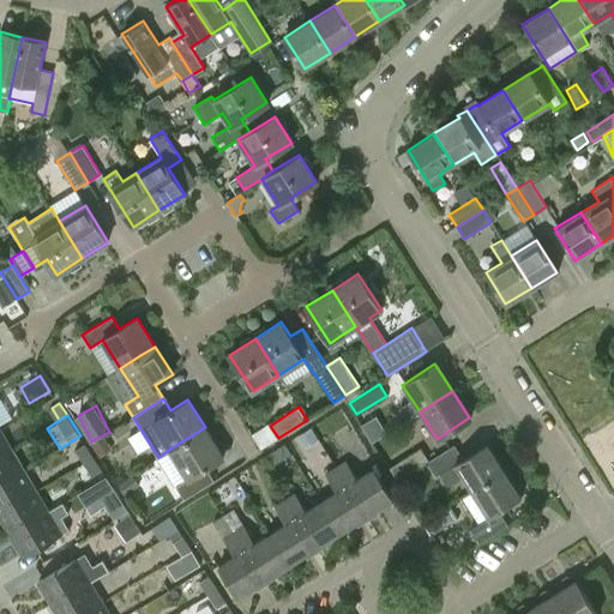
[(224,456),(205,427),(170,449),(190,479),(176,487),(185,499),(214,480),(206,468),(224,456)]
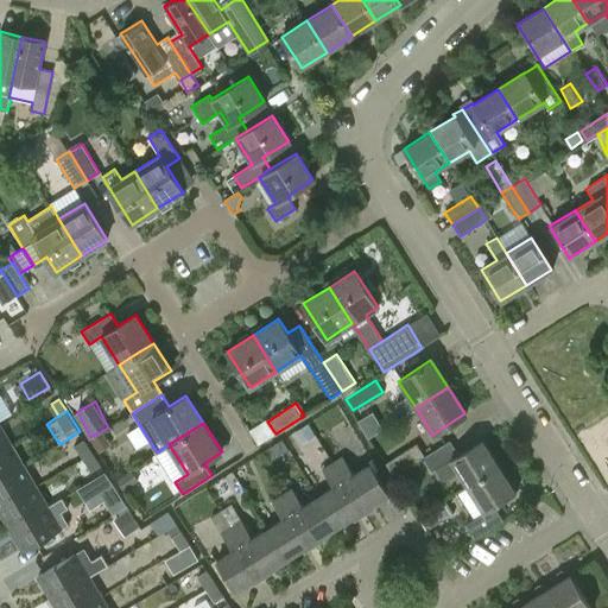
[(0,451),(11,445),(0,425),(0,451)]
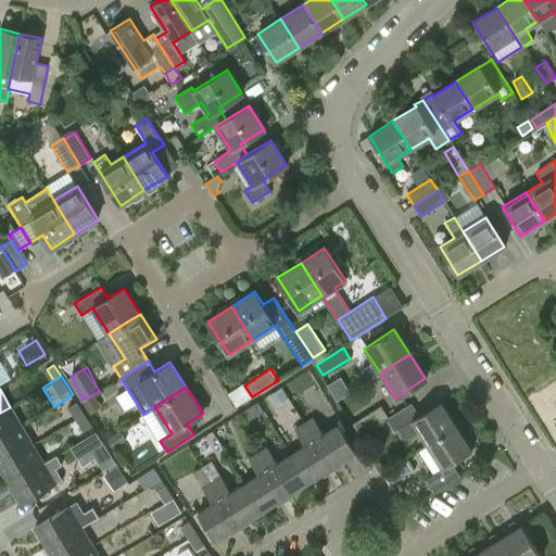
[(281,389),(272,394),(277,404),(287,399),(281,389)]
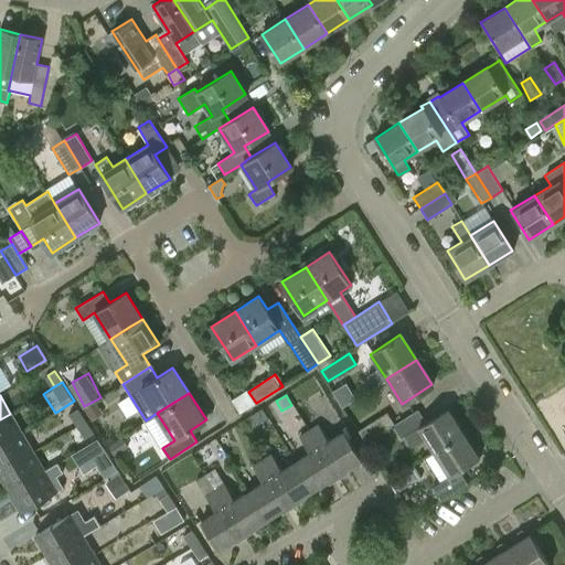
[(78,424),(86,419),(78,407),(71,413),(78,424)]
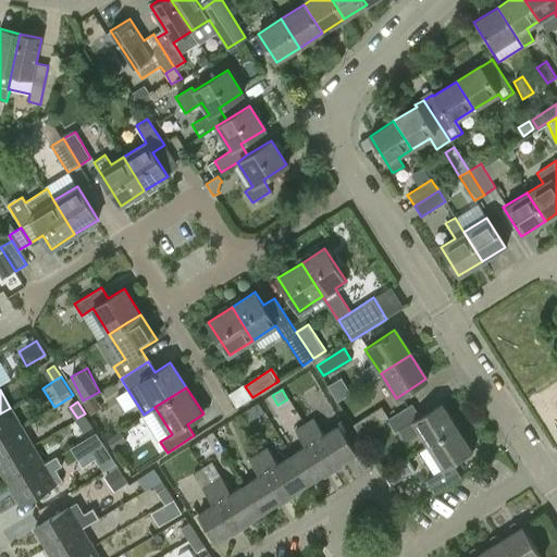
[(428,445),(457,428),(441,401),(420,415),(412,403),(388,418),(386,419),(394,431),(397,430),(404,441),(419,431),(428,445)]
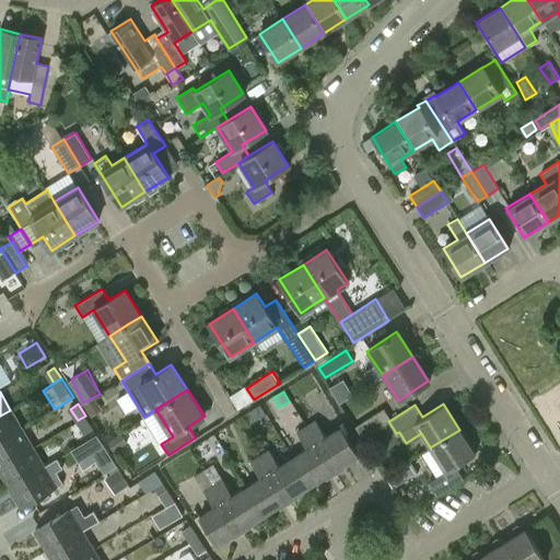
[(383,409),(357,427),(363,438),(388,421),(391,420),(383,409)]
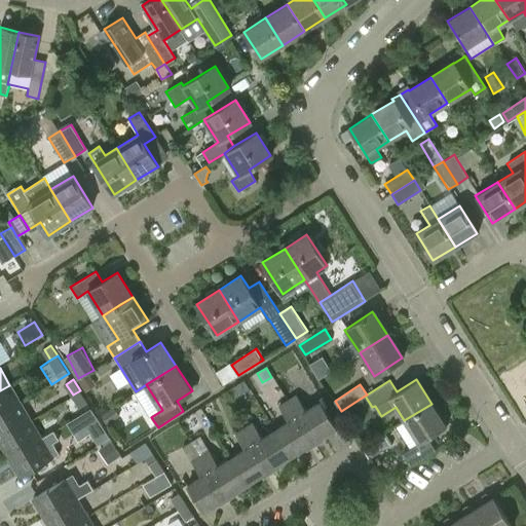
[(0,414),(21,403),(9,385),(0,390),(0,414)]
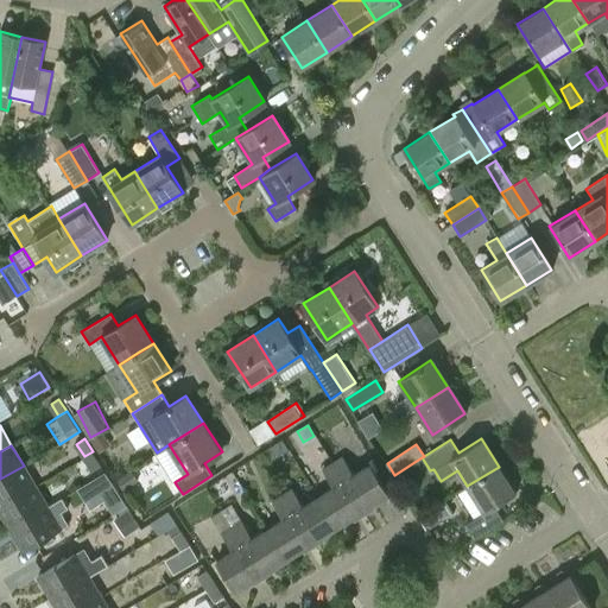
[(100,463),(93,451),(84,456),(93,468),(100,463)]
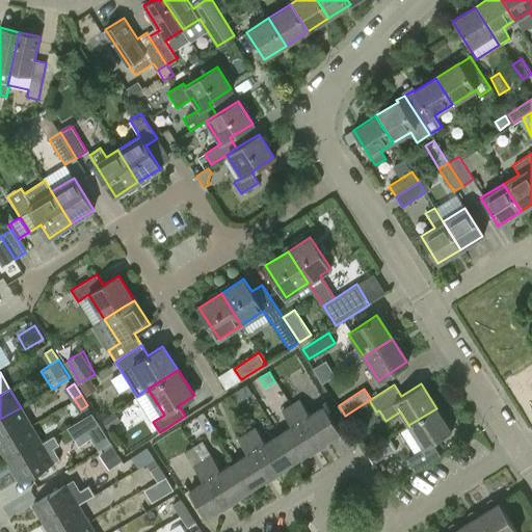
[(301,401),(292,406),(317,448),(340,433),(323,406),(310,415),(301,401)]
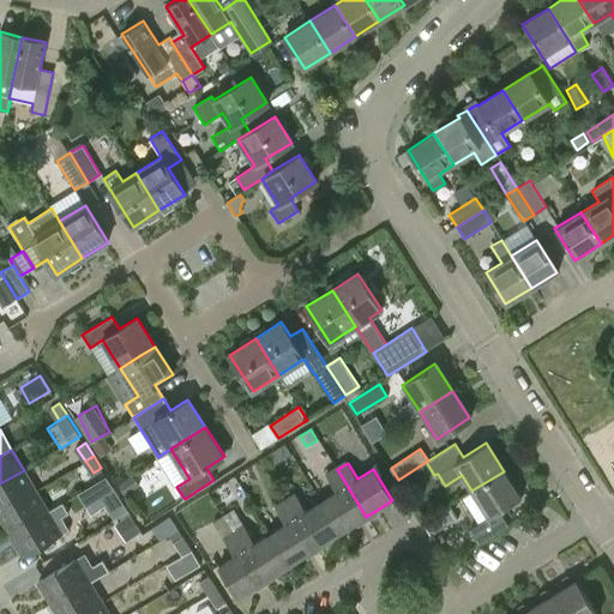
[(337,492),(321,501),(341,533),(366,517),(337,469),(326,475),(337,492)]
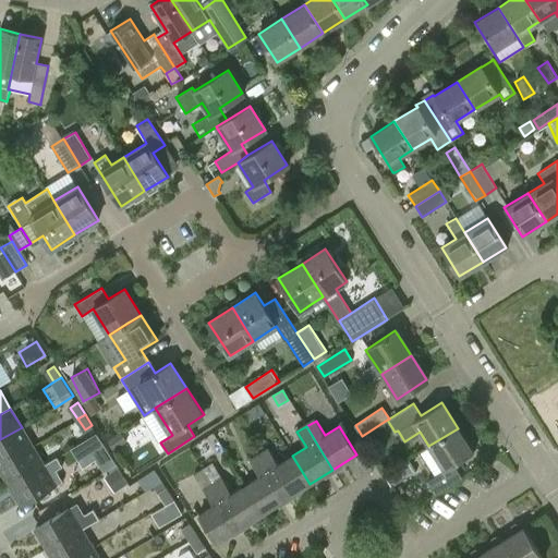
[(0,464),(33,446),(22,427),(0,439),(0,464)]
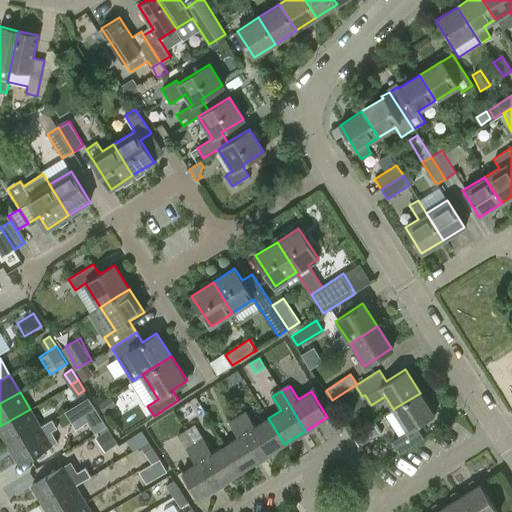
[(393,409),(385,414),(394,428),(399,436),(396,438),(391,441),(392,442),(398,452),(399,453),(412,445),(421,439),(423,437),(416,426),(434,415),(425,401),(420,393),(393,409)]
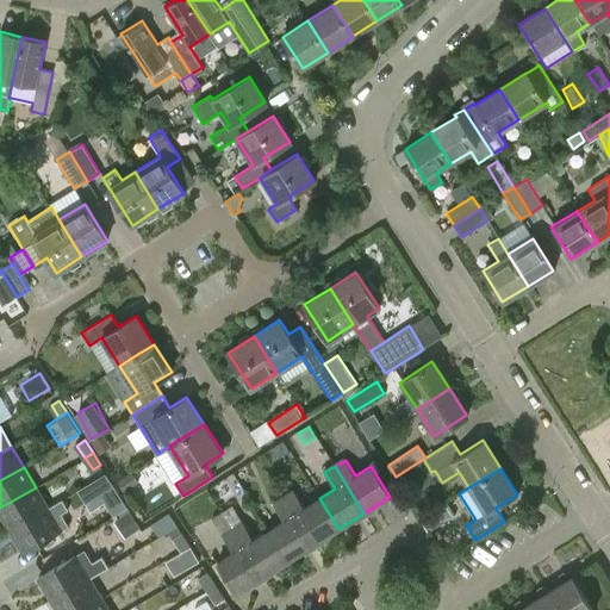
[(131,473),(118,480),(124,490),(137,483),(131,473)]
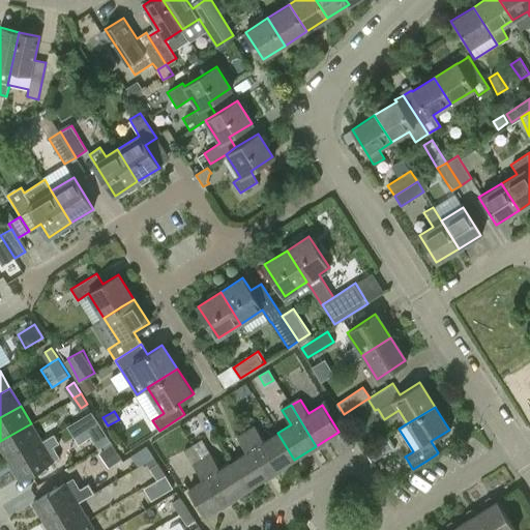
[(84,417),(80,419),(87,430),(97,447),(109,440),(91,412),(84,417)]
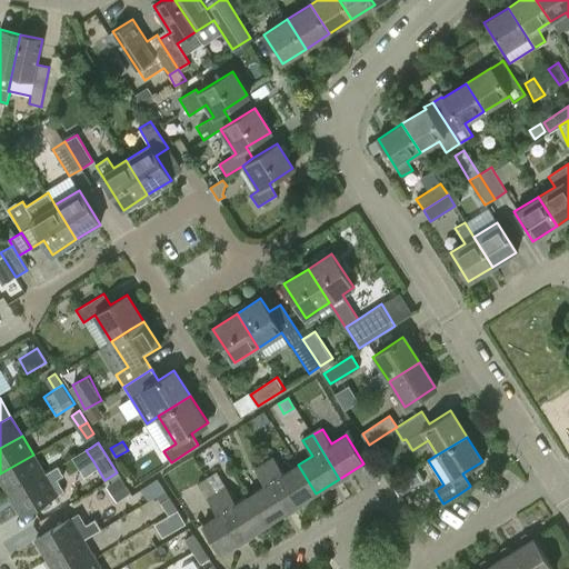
[(45,473),(33,455),(0,473),(0,478),(10,495),(45,473)]
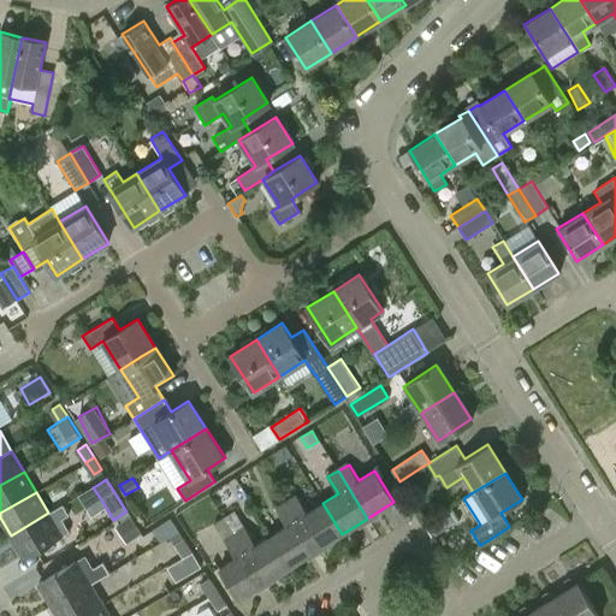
[(297,496),(286,502),(317,550),(342,534),(323,503),(307,513),(297,496)]
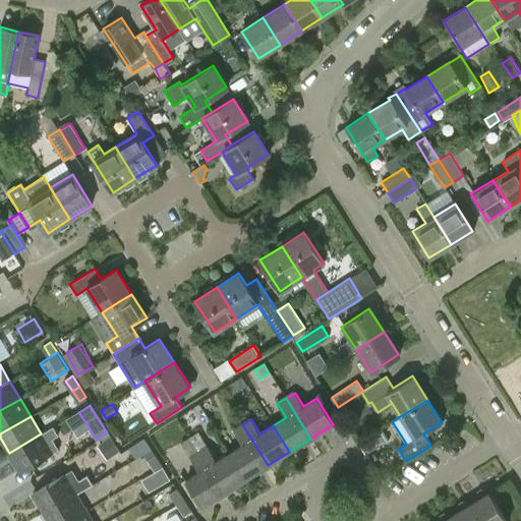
[(242,444),(229,452),(245,478),(268,465),(242,424),(234,429),(242,444)]
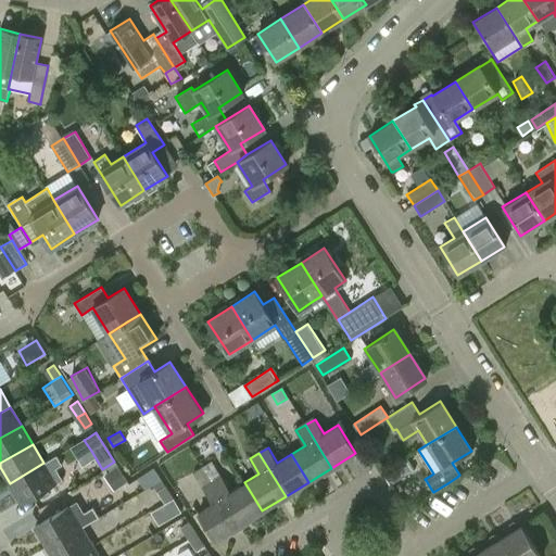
[(57,455),(43,463),(10,483),(22,504),(63,479),(57,468),(62,464),(57,455)]
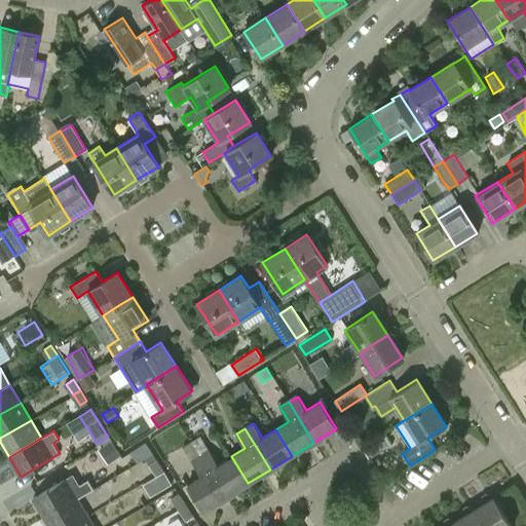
[(385,433),(363,446),(370,458),(392,444),(385,433)]
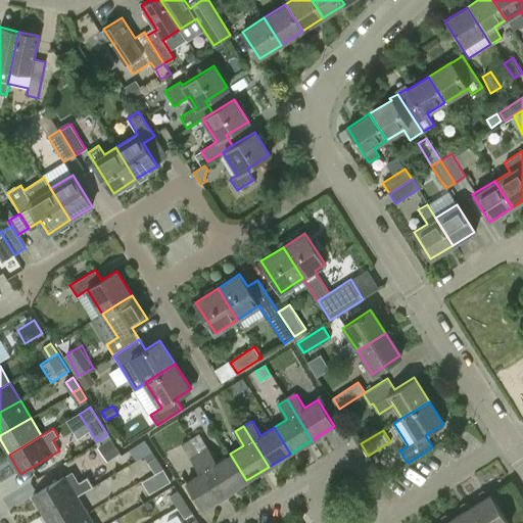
[(200,434),(191,439),(225,493),(246,480),(230,454),(217,462),(200,434)]
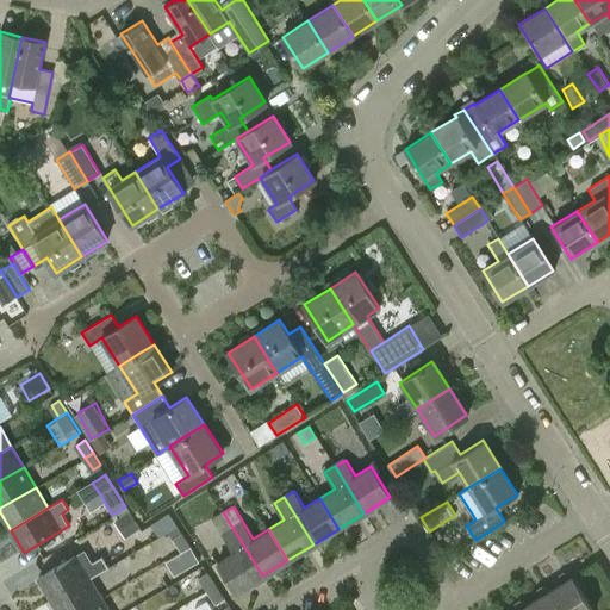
[(129,512),(118,520),(128,535),(139,528),(129,512)]
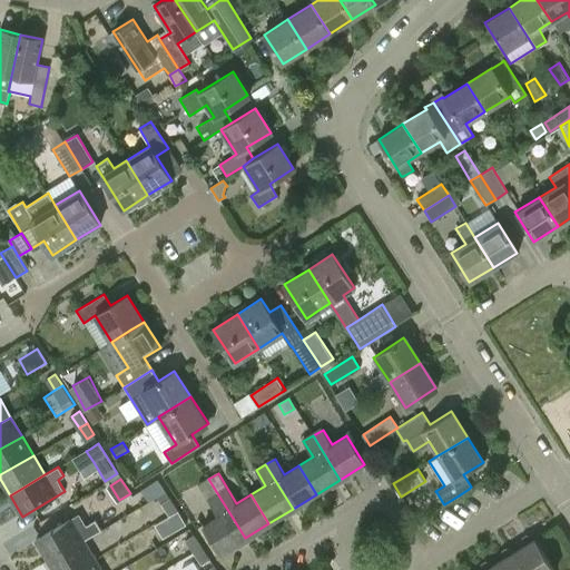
[(220,553),(245,538),(208,479),(199,484),(217,514),(203,524),(220,553)]
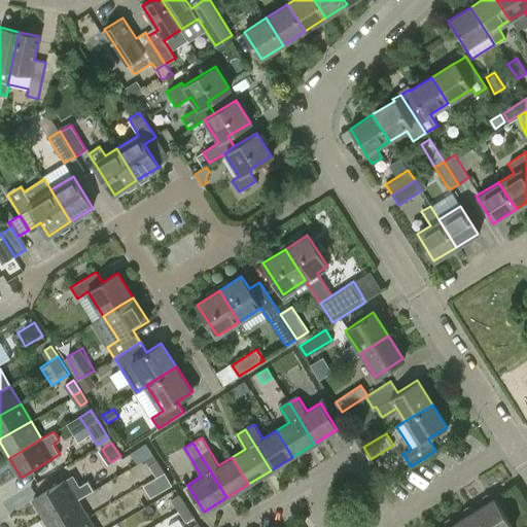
[(157,460),(149,465),(156,477),(165,471),(157,460)]
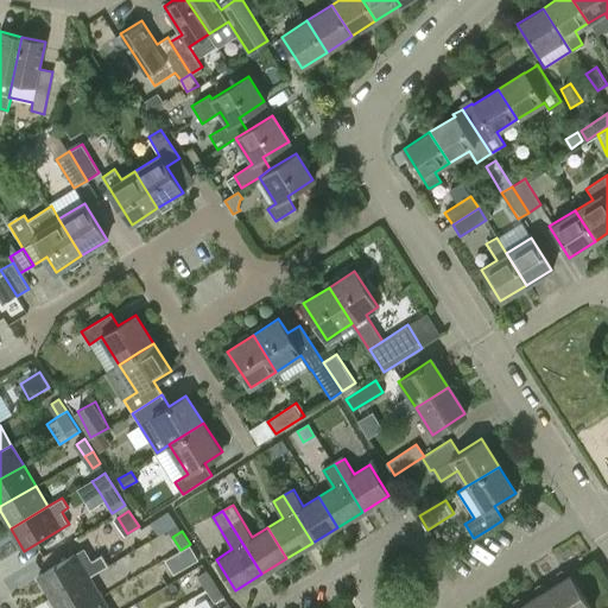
[(190,546),(166,559),(173,574),(197,559),(190,546)]
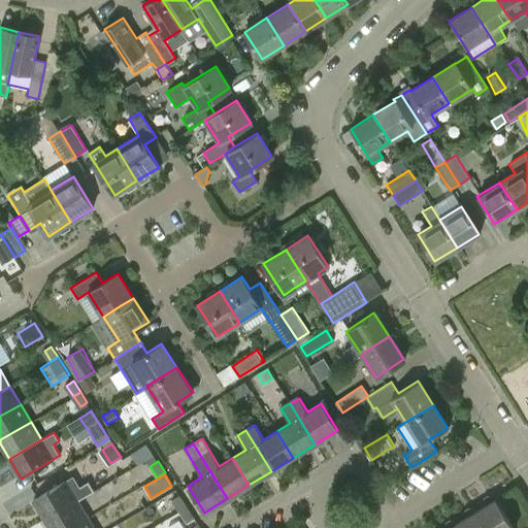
[(33,499),(45,520),(77,500),(93,491),(88,482),(80,487),(73,475),(33,499)]
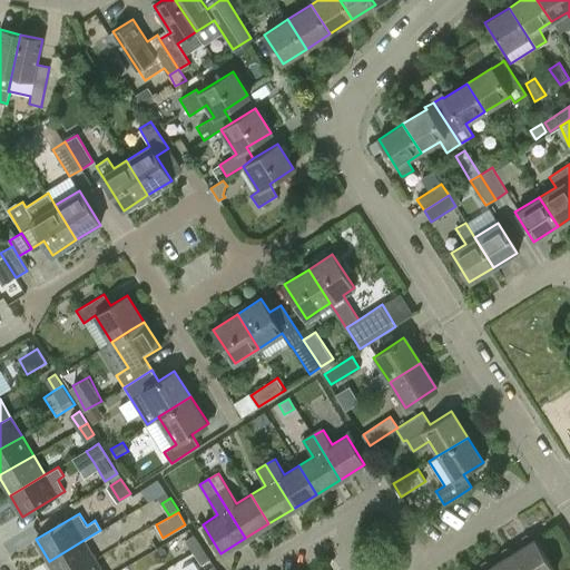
[(193,551),(200,546),(193,533),(185,539),(193,551)]
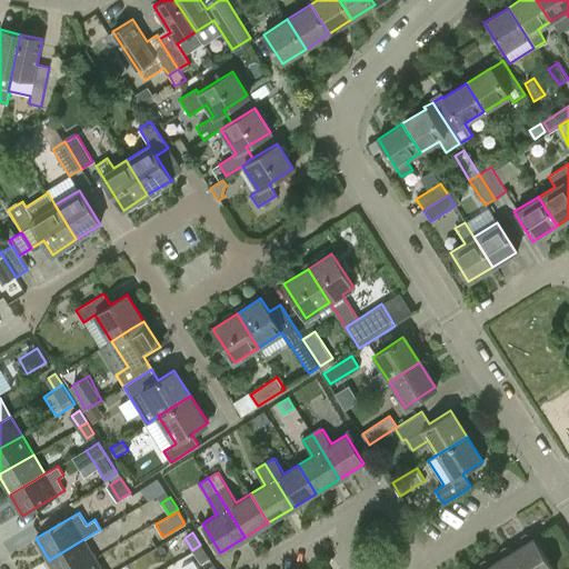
[(511,551),(522,568),(551,568),(530,533),(522,537),(526,542),(511,551)]
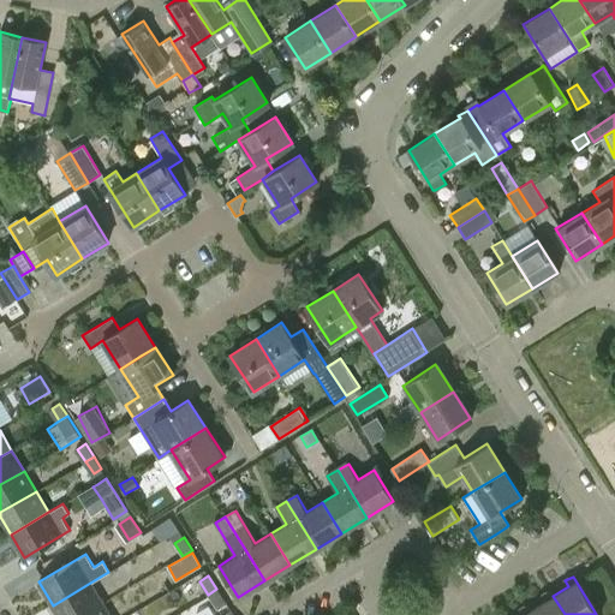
[(82,614),(102,603),(90,583),(53,605),(58,614),(82,614)]
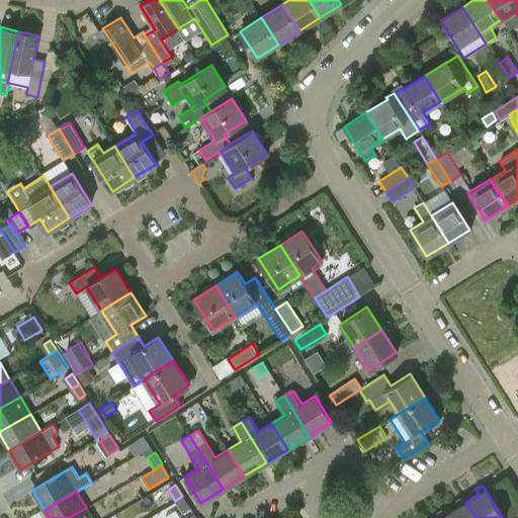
[(190,507),(182,496),(175,501),(182,512),(190,507)]
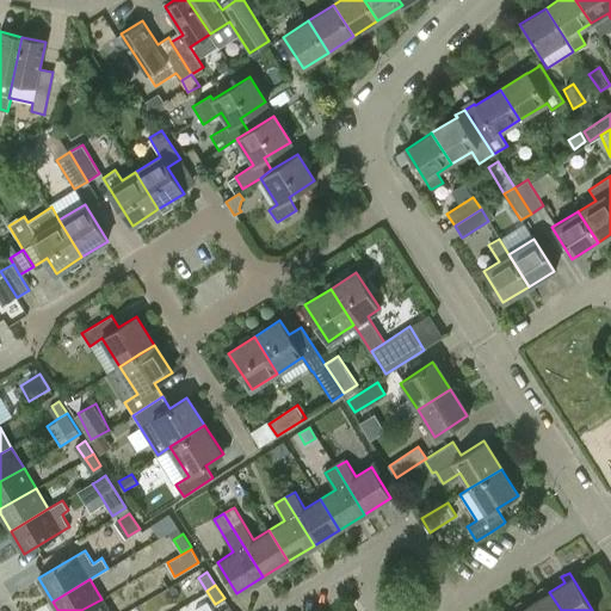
[(542,597),(528,606),(530,610),(561,610),(549,592),(547,587),(539,592),(542,597)]
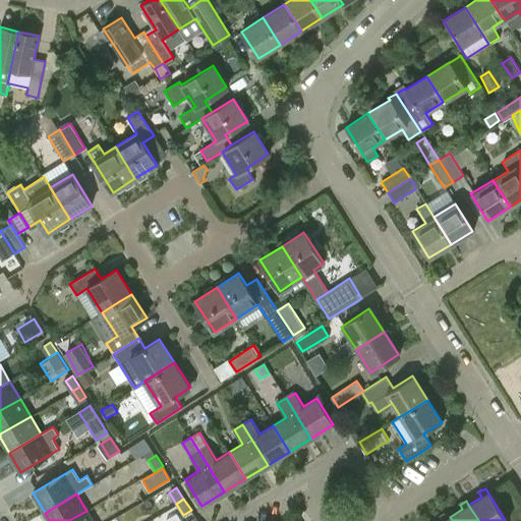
[(93,520),(87,511),(69,520),(93,520)]
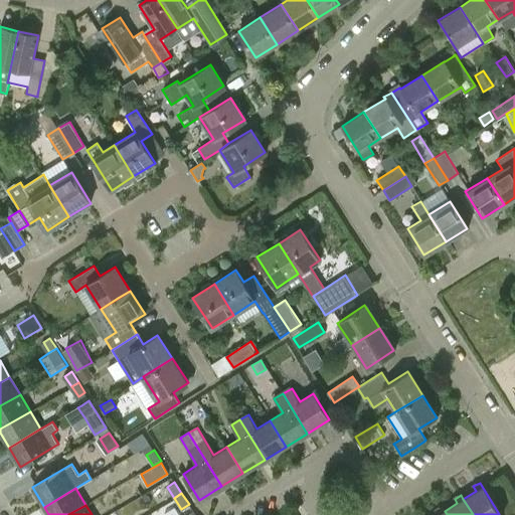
[(439,514),(436,514),(447,514),(445,511),(442,506),(436,510),(439,514)]
